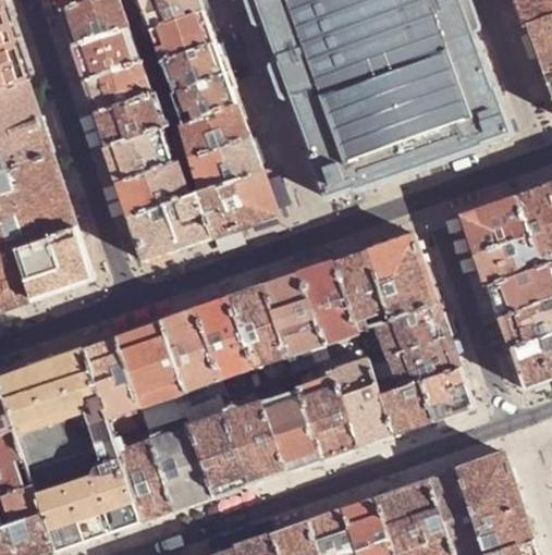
[(53,0),(56,10),(82,0),(53,0)]
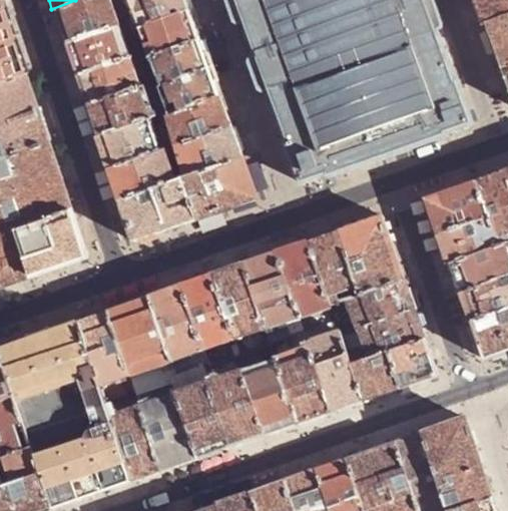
[(115,21),(107,0),(75,0),(51,9),(58,29),(62,41),(115,21)]
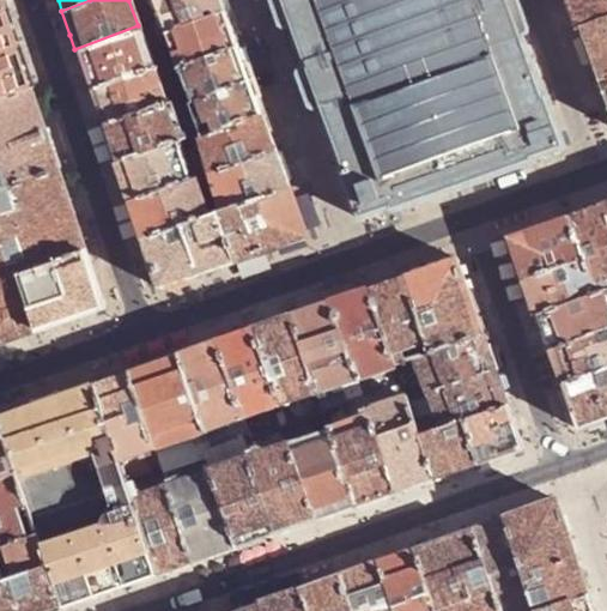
[(128,0),(138,25),(146,22),(138,0),(128,0)]
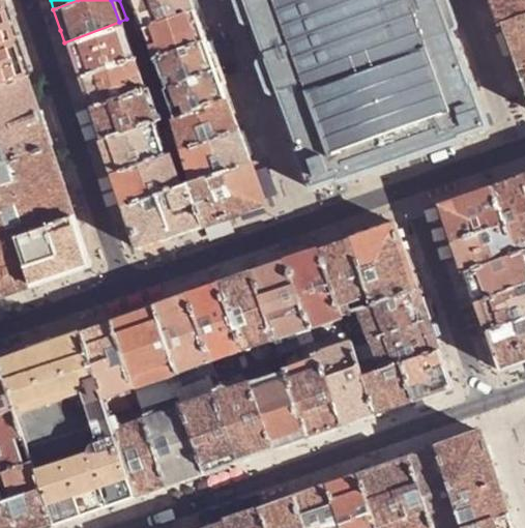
[(139,26),(129,0),(119,0),(126,19),(130,29),(139,26)]
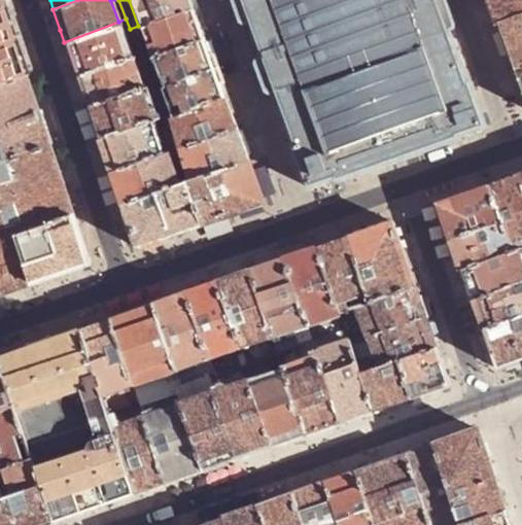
[(129,0),(138,26),(189,8),(186,0),(129,0)]
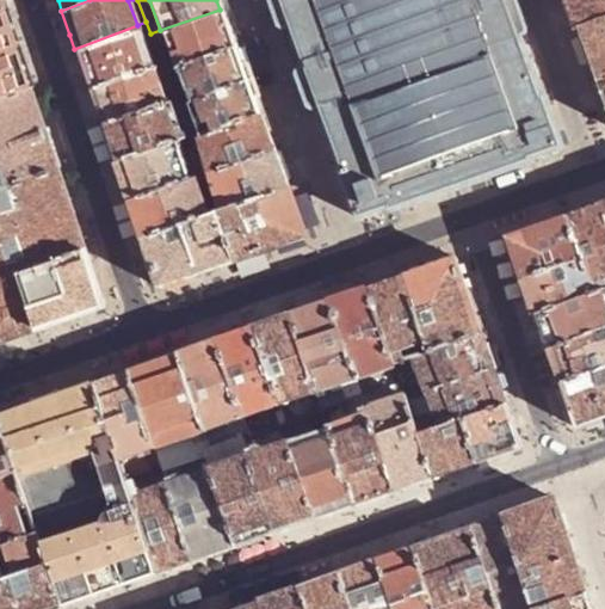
[(277,0),(337,165),(334,167),(352,214),(381,204),(383,205),(524,158),(524,154),(554,145),(537,94),(533,93),(500,0),(277,0)]
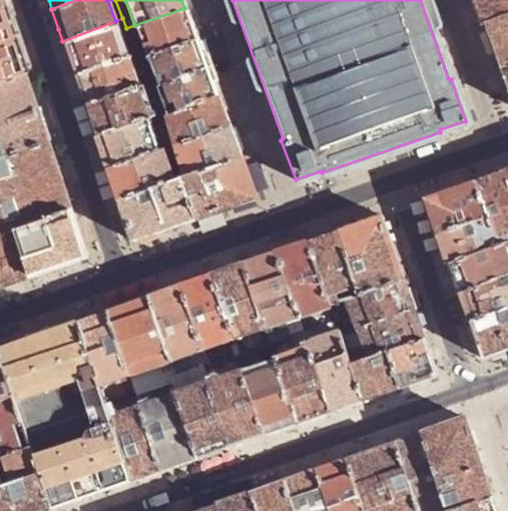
[(471,0),(476,12),(480,23),(507,12),(507,0),(471,0)]
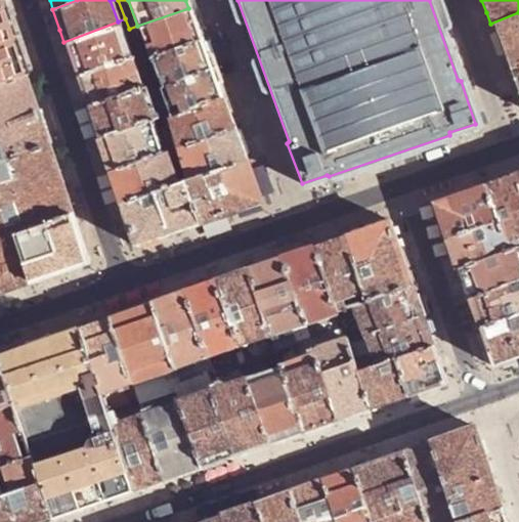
[(12,44),(0,8),(0,81),(23,74),(12,44)]
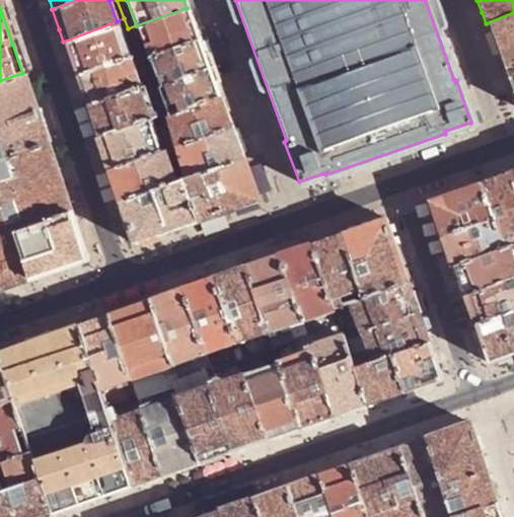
[(191,18),(187,8),(136,25),(128,28),(136,52),(138,58),(147,55),(198,39),(191,18)]
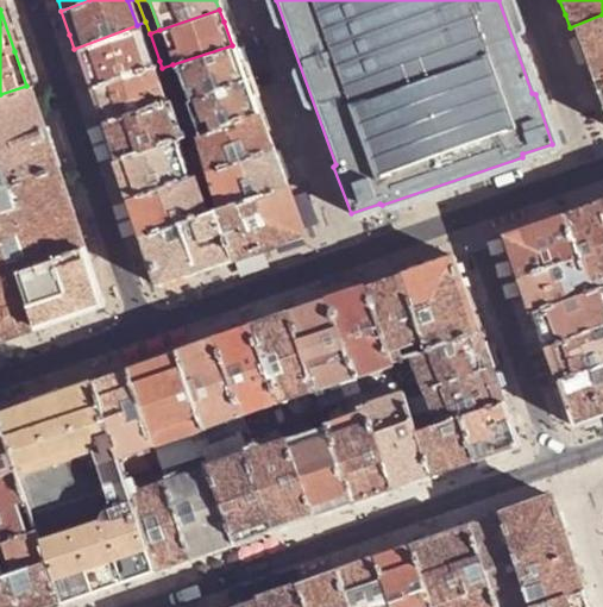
[(602,14),(570,27),(579,55),(586,75),(602,69),(602,14)]
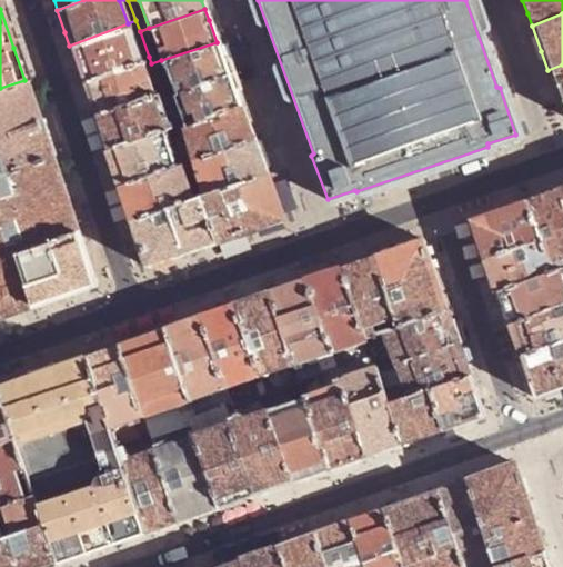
[(140,31),(136,20),(128,23),(140,60),(149,57),(140,31)]
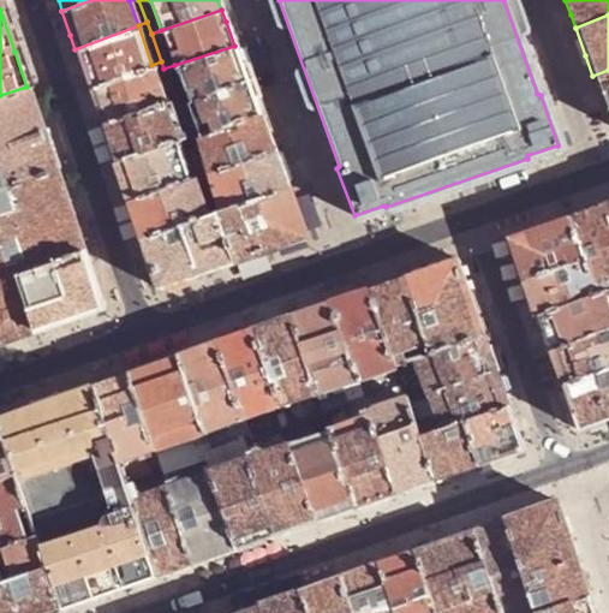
[(151,65),(138,25),(75,49),(84,76),(88,88),(151,65)]
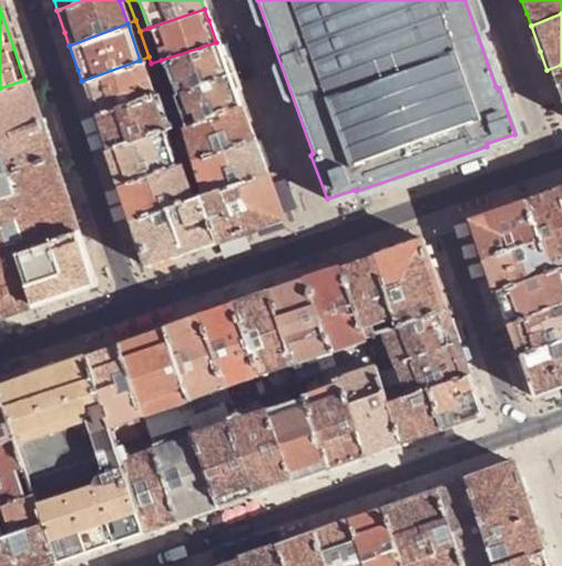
[(220,53),(216,42),(161,60),(172,91),(227,73),(220,53)]
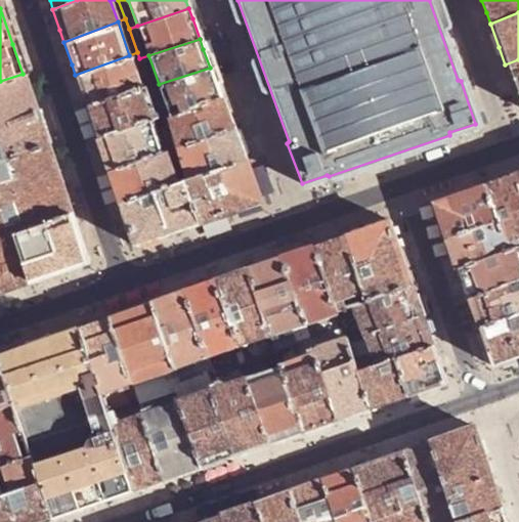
[(137,52),(129,55),(139,86),(146,83),(146,81),(147,81),(139,58),(137,52)]
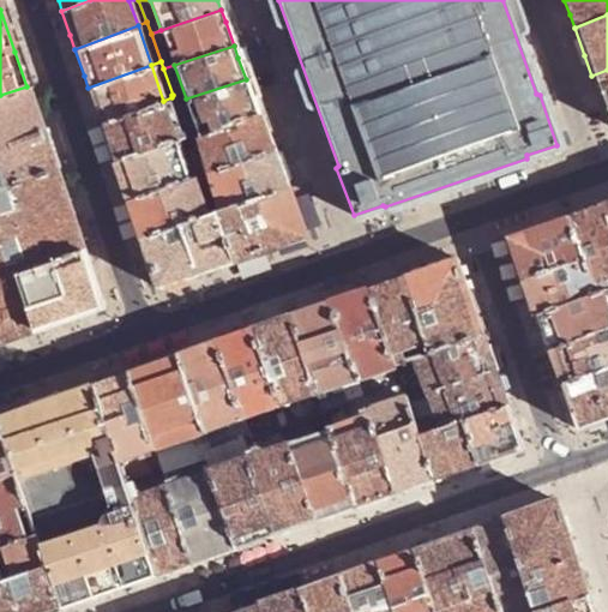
[(163,101),(151,65),(88,88),(95,109),(100,124),(163,101)]
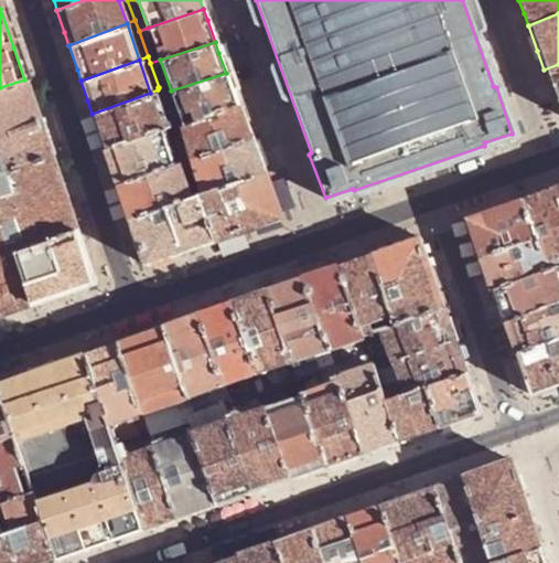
[(171,91),(160,60),(150,63),(159,87),(158,87),(158,89),(160,95),(169,92),(171,91)]
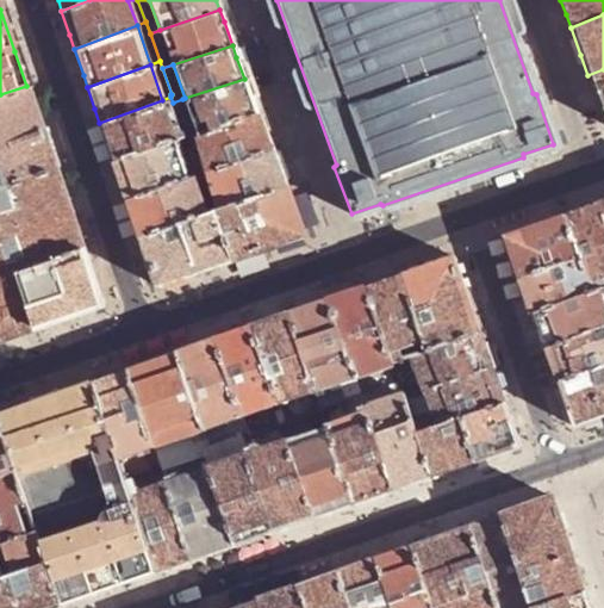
[(603,69),(587,75),(603,121),(603,69)]
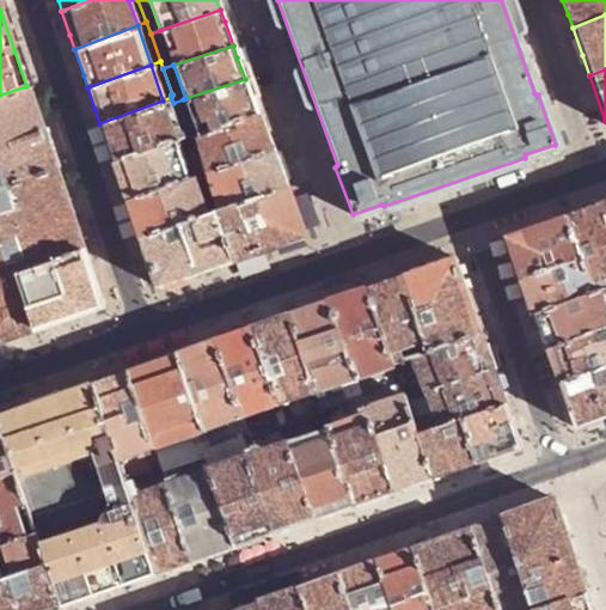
[(250,92),(245,79),(185,98),(183,99),(195,133),(257,113),(250,92)]
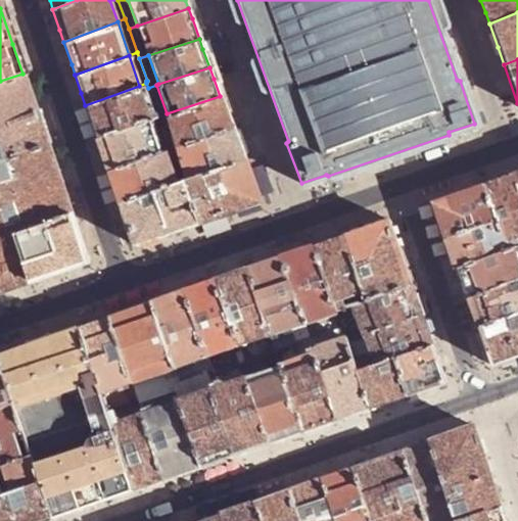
[(29,93),(22,74),(0,81),(0,236),(12,232),(68,212),(63,196),(54,170),(40,125),(29,93)]
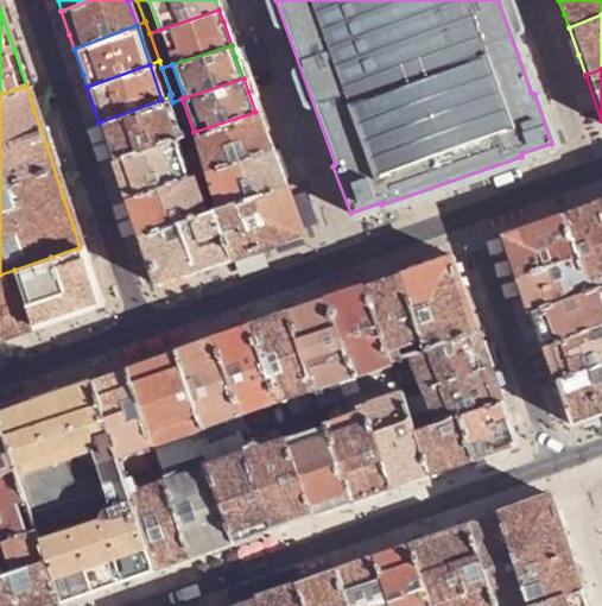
[(194,132),(182,99),(172,102),(183,131),(184,136),(194,132)]
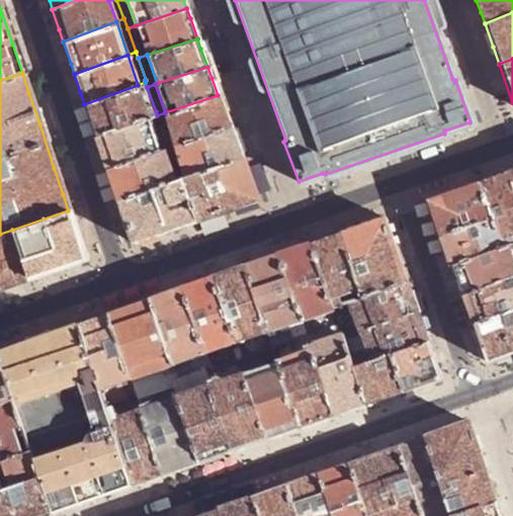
[(148,113),(138,85),(84,104),(91,126),(95,136),(149,118),(148,113)]
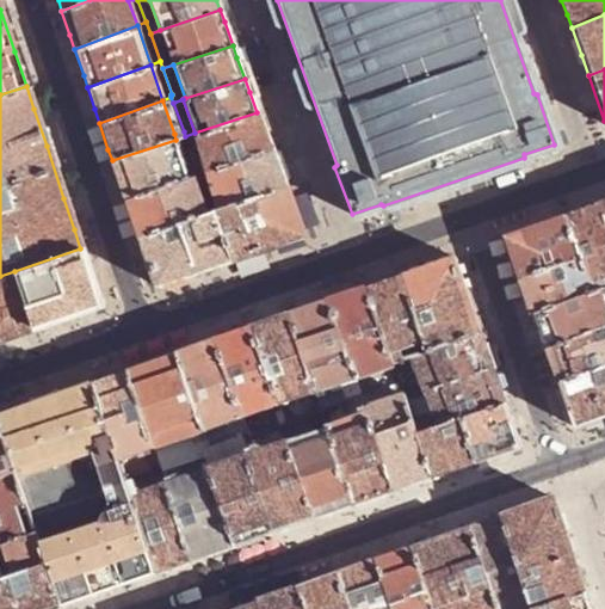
[(261,125),(257,112),(195,133),(208,171),(270,149),(261,125)]
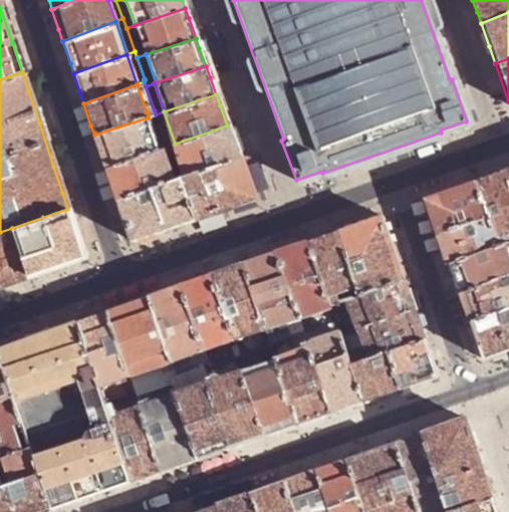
[(175,144),(164,111),(156,114),(154,115),(168,147),(175,144)]
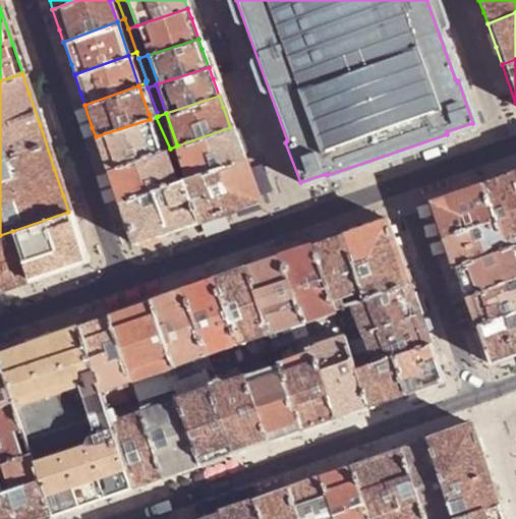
[(170,149),(156,117),(150,119),(161,152),(165,150),(170,149)]
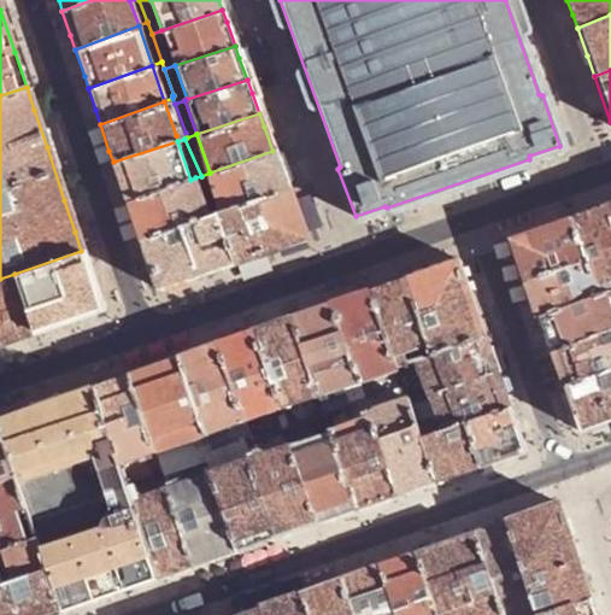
[(191,180),(177,141),(113,162),(122,188),(125,201),(191,180)]
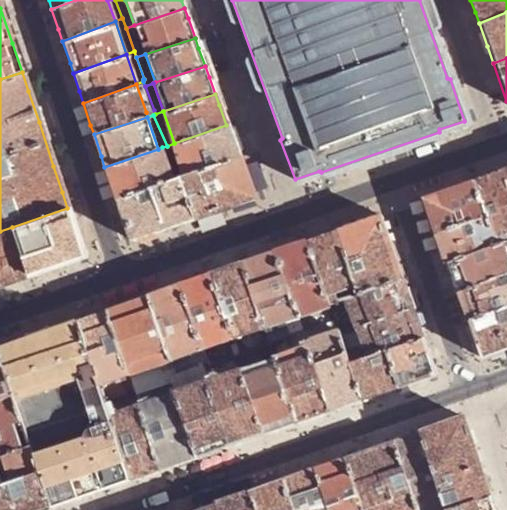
[(231,138),(226,125),(174,143),(182,175),(238,157),(231,138)]
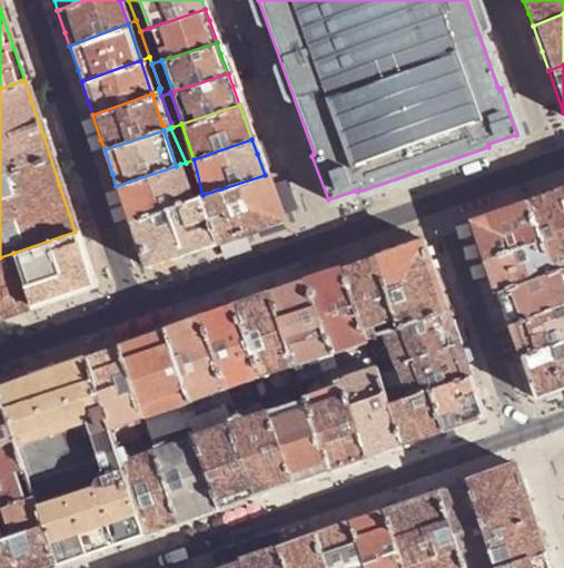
[(203,195),(194,159),(186,163),(197,197),(198,197),(203,195)]
